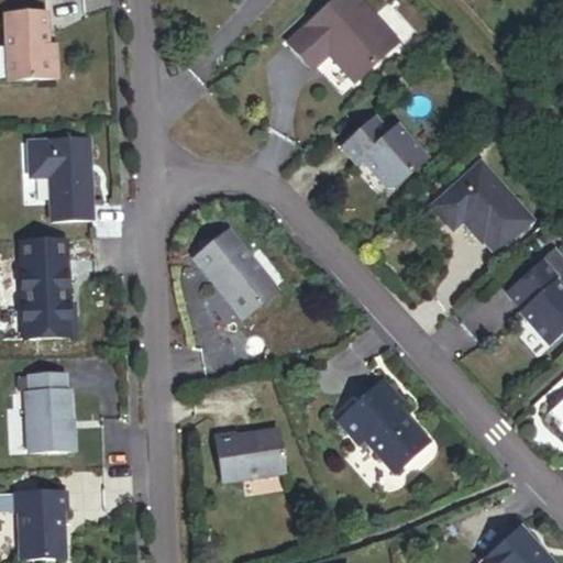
[(321,52),(346,79),(390,37),(355,0),(323,0),(282,40),(306,66),(321,52)]
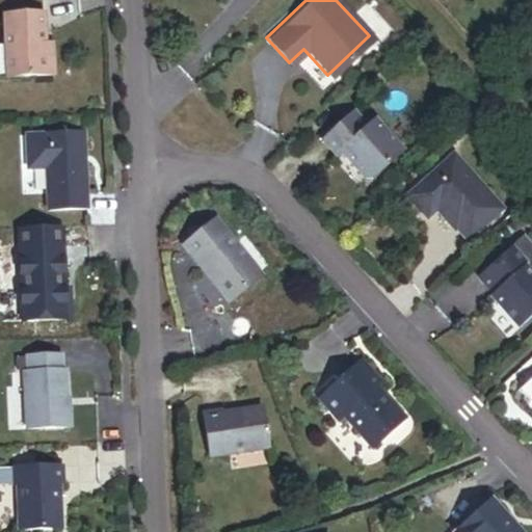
[(41,11),(2,14),(5,75),(51,73),(50,43),(42,43),(41,11)]
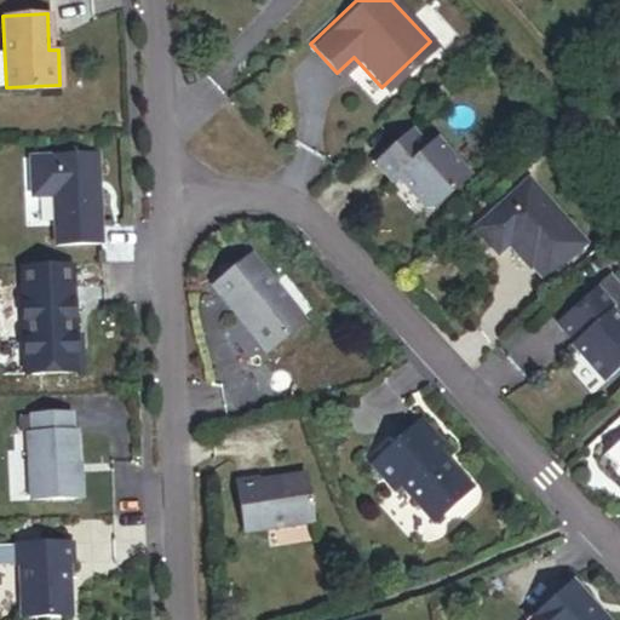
[(419,142),(402,124),(366,158),(382,176),(385,172),(412,201),(425,201),(438,188),(434,182),(454,164),(428,135),(419,142)]
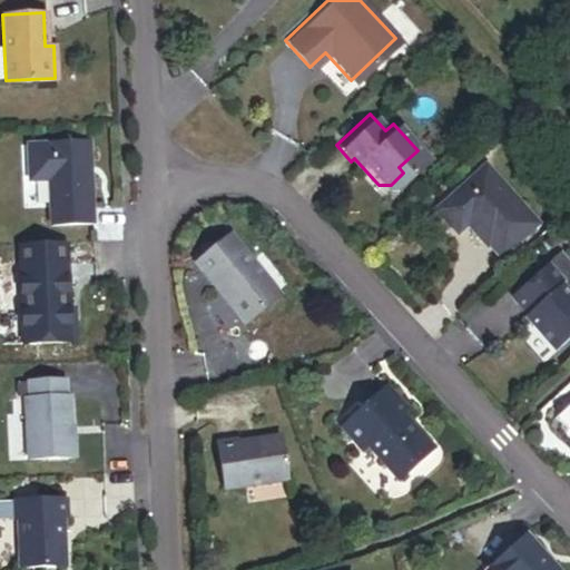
[(80,141),(19,145),(21,180),(40,179),(43,224),(85,222),(80,141)]
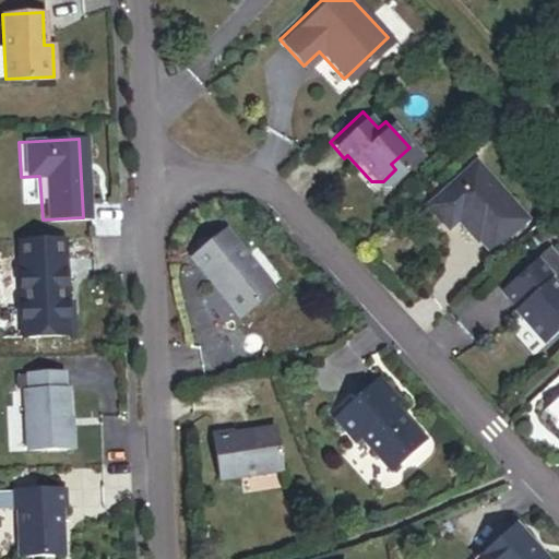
[(414,152),(409,147),(391,164),(395,169),(414,152)]
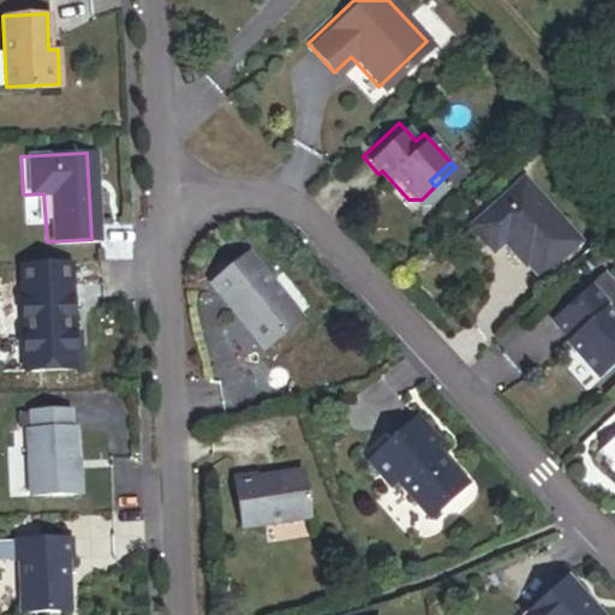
[(536,275),(579,237),(519,169),(460,224),(484,250),(499,238),(519,262),(521,260),(536,275)]
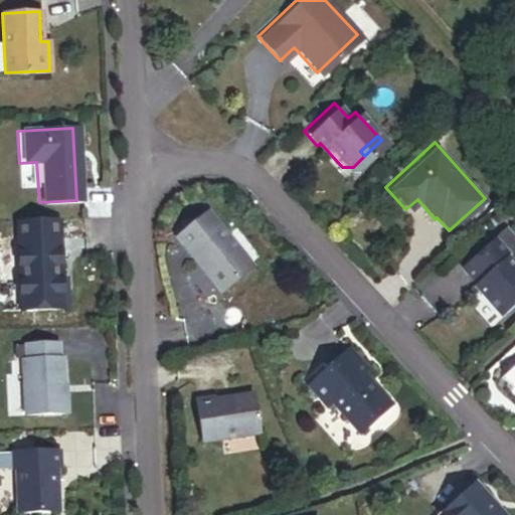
[(204,219),(174,247),(221,298),(250,270),(204,219)]
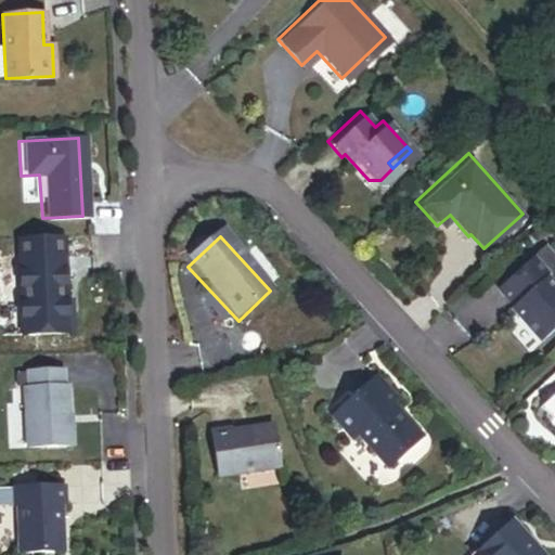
[(554,256),(540,240),(526,253),(541,269),(554,256)]
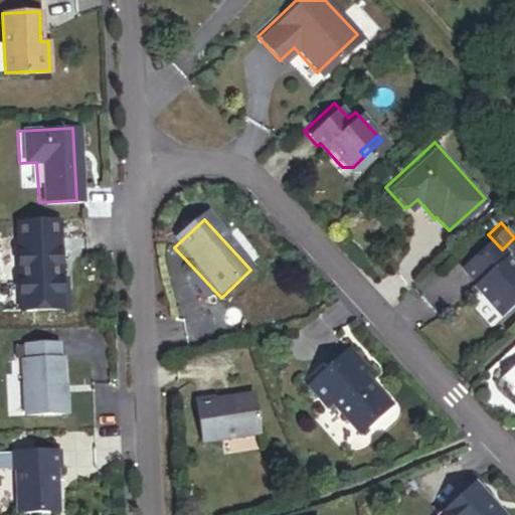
[(54,234),(12,237),(17,309),(59,306),(57,279),(54,234)]
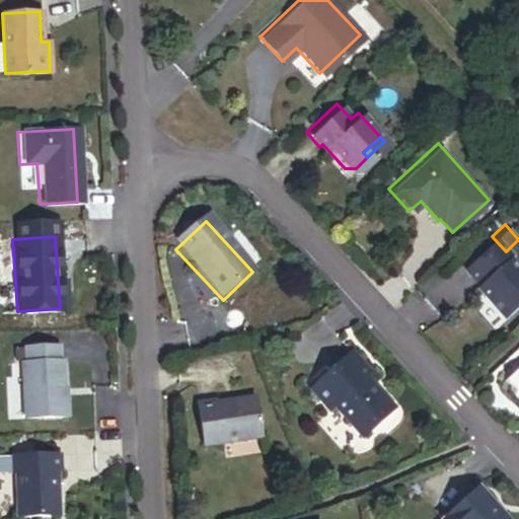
[(518,270),(504,253),(506,251),(492,236),(459,266),(474,281),(471,284),(500,314),(518,297),(518,270)]
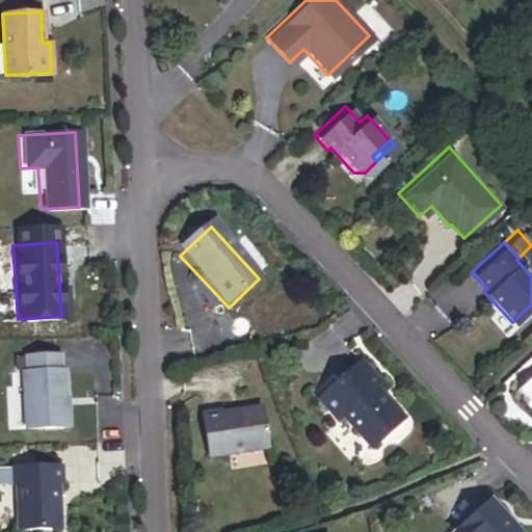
[(61,370),(57,370),(56,353),(22,354),(23,371),(19,371),(21,426),(63,424),(61,370)]
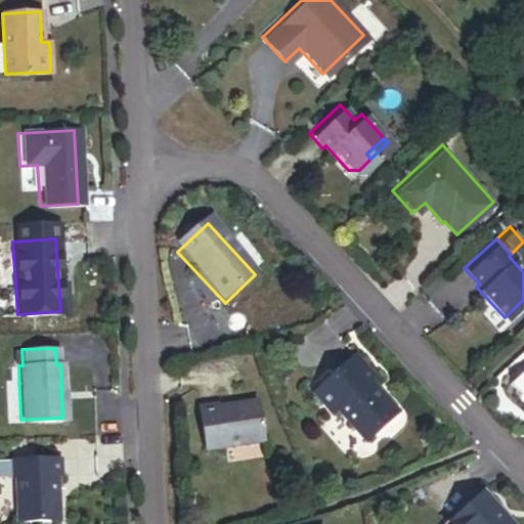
[(365,443),(398,413),(369,382),(374,379),(355,357),(314,394),(333,416),(338,411),(365,443)]
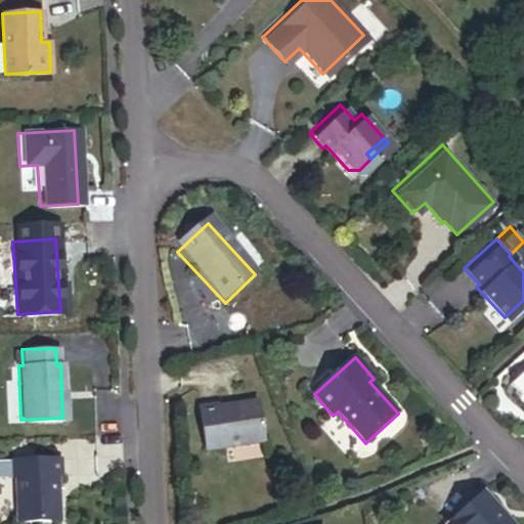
[(264,442),(257,403),(218,410),(217,407),(201,410),(207,451),(264,442)]
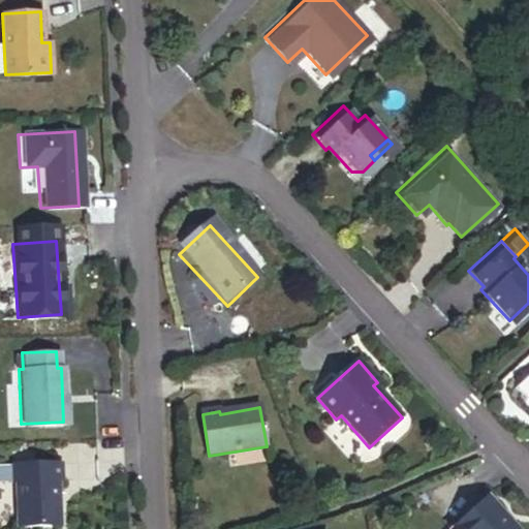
[(59,524),(56,478),(60,477),(59,463),(8,467),(10,483),(14,481),(18,527),(59,524)]
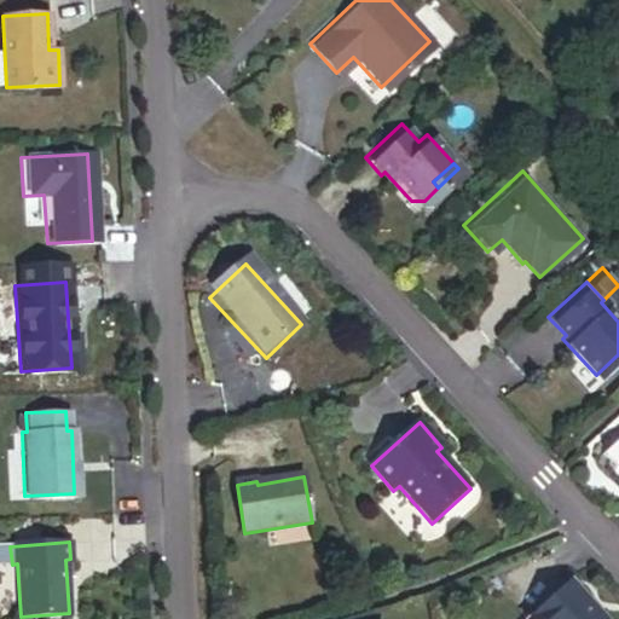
[(600,618),(565,580),(524,618),(522,618),(600,618)]
